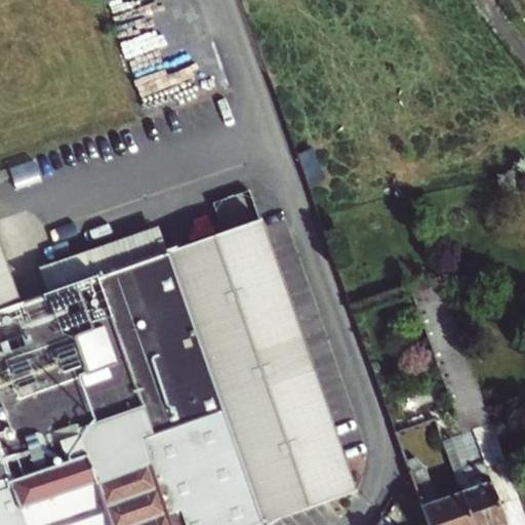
[(215,233),(221,250),(266,236),(259,217),(215,233)]
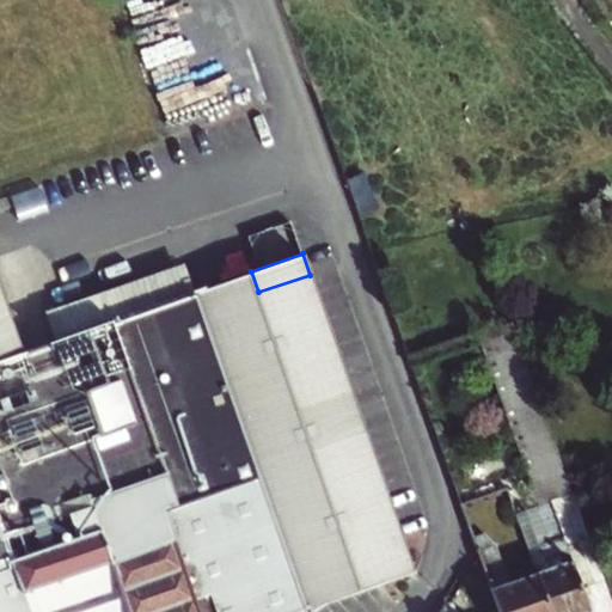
[(294,395),(258,292),(251,271),(193,293),(236,415),(267,405),(294,395)]
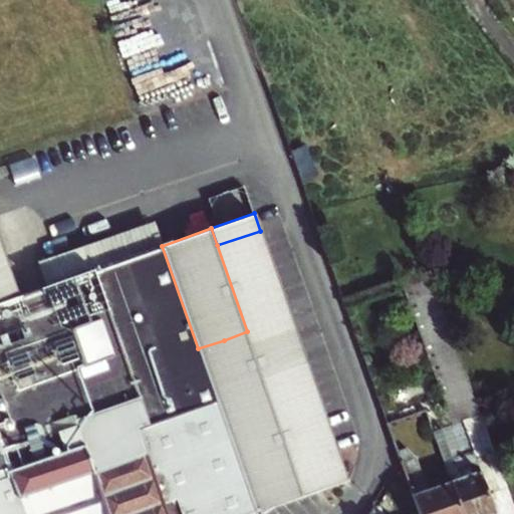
[(289,317),(260,231),(217,245),(247,331),(268,325),(289,317)]
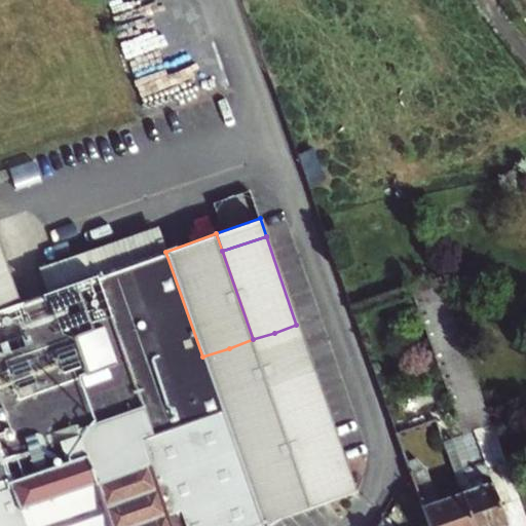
[(0,525),(261,525),(224,418),(202,357),(165,252),(17,304),(0,255),(0,525)]
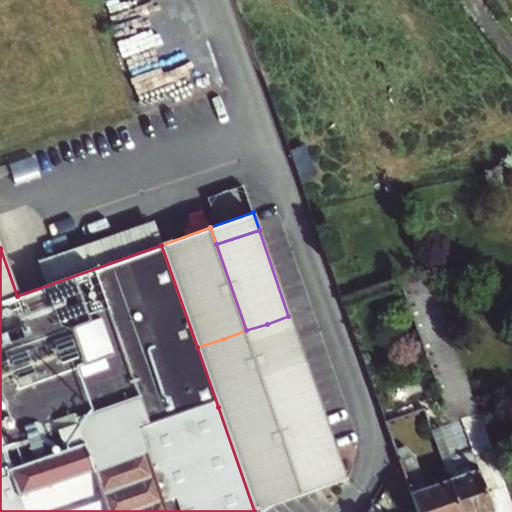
[(431,429),(449,478),(460,511),(491,511),(492,511),(511,511),(511,503),(480,416),(479,415),(427,269),(398,280),(450,422),(431,429)]
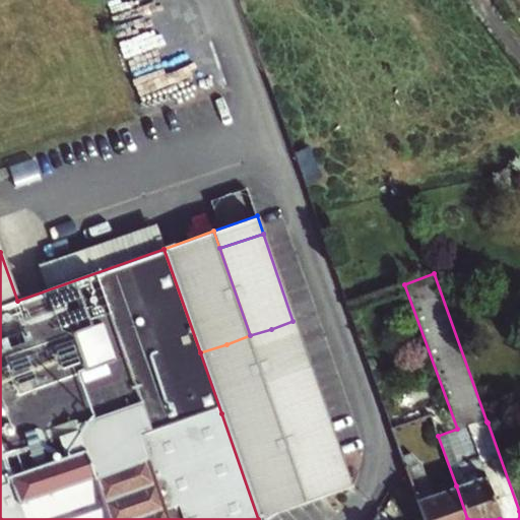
[(293,321),(271,329),(330,495),(349,488),(293,321)]
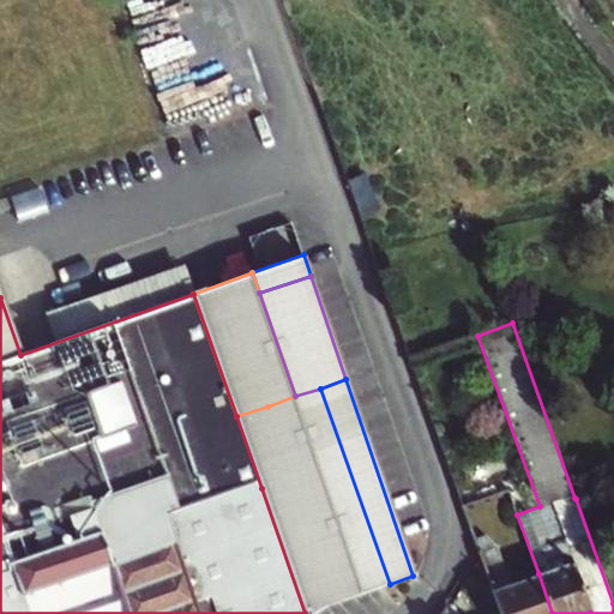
[(320,389),(295,396),(366,593),(390,584),(320,389)]
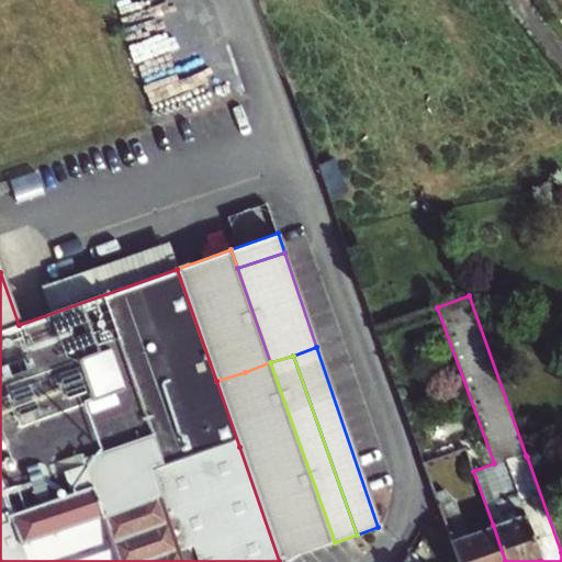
[(270,362),(245,372),(307,552),(335,542),(270,362)]
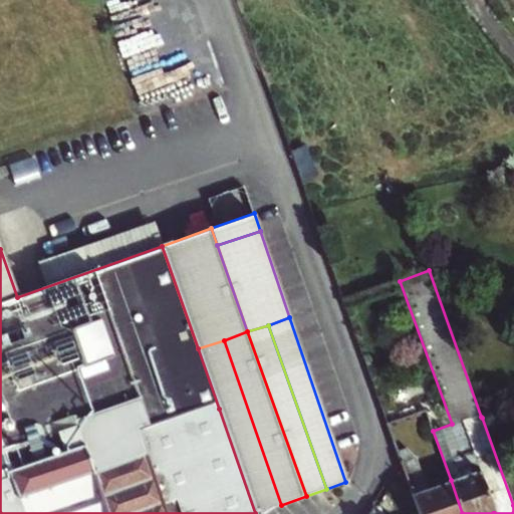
[(281,505),(224,340),(198,348),(219,409),(255,513),(257,513),(265,510),(281,505)]
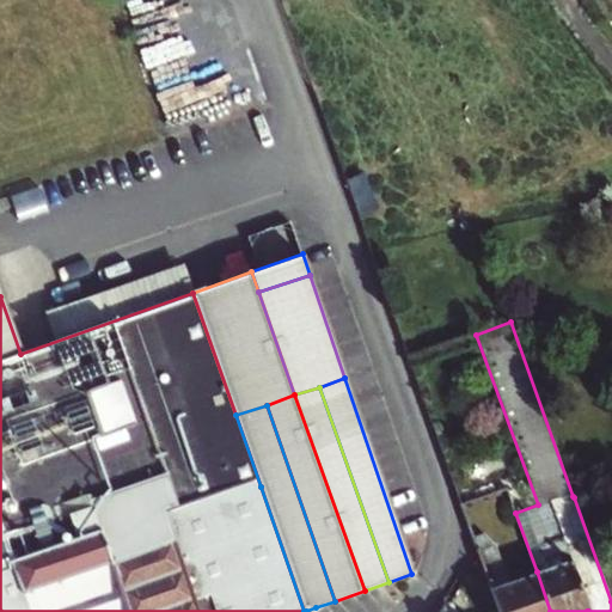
[(471,537),(479,560),(497,609),(499,611),(550,611),(537,571),(508,582),(494,543),(484,532),(471,537)]
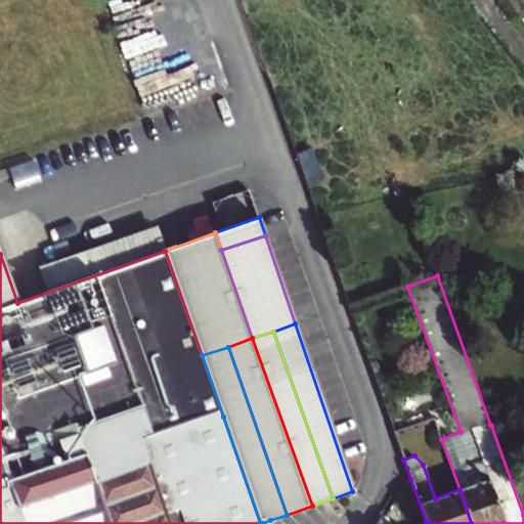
[(389,523),(385,512),(384,509),(373,513),(370,521),(372,523),(427,523),(426,521),(416,523),(389,523)]
